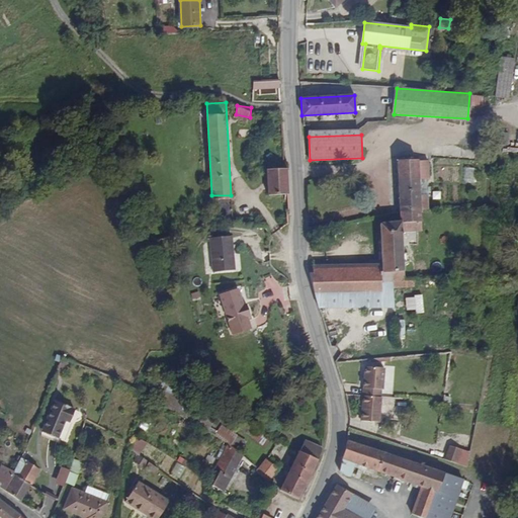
[(418,179),(417,160),(395,160),(398,212),(419,209),(419,196),(418,179)]
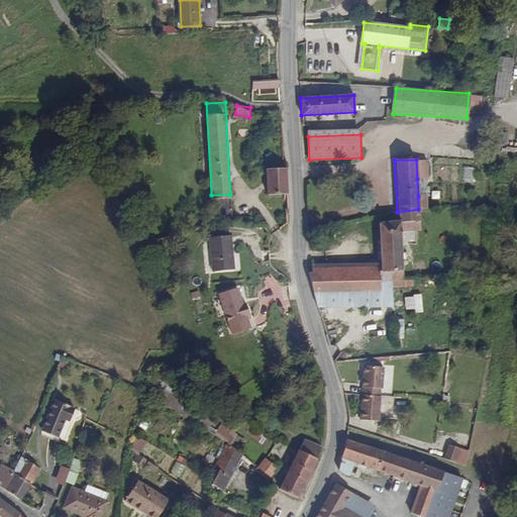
[(429,178),(428,161),(416,160),(417,179),(429,178)]
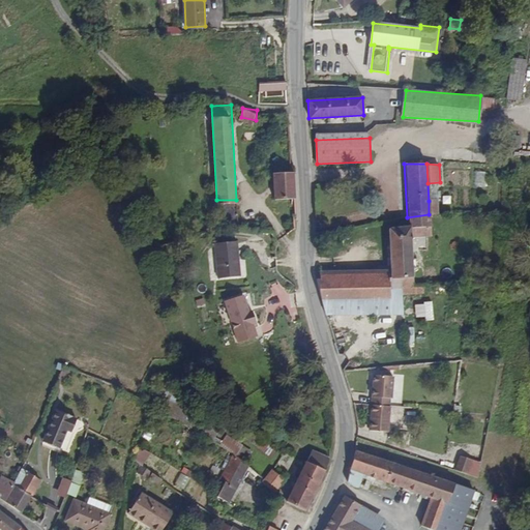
[(292,200),(291,172),(275,172),(275,200),(292,200)]
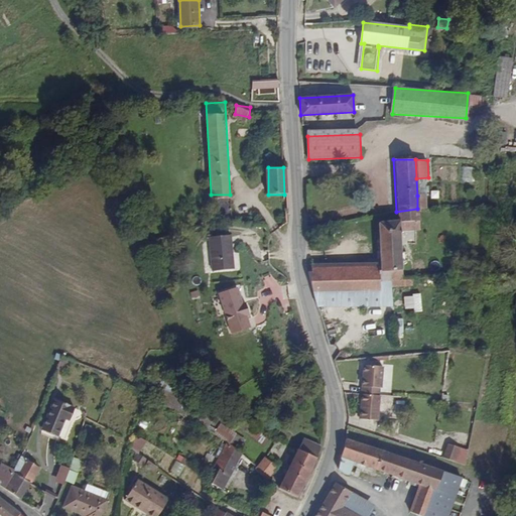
[(231,219),(230,195),(211,195),(213,219),(215,219),(231,219)]
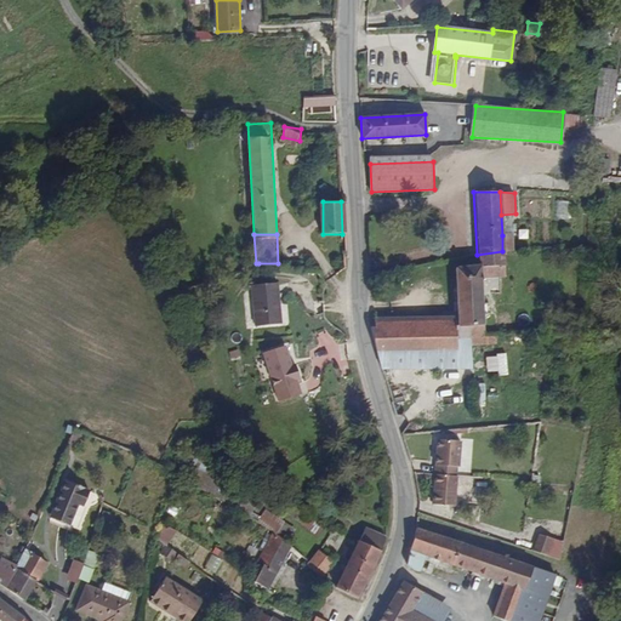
[(513,250),(512,234),(502,235),(502,251),(513,250)]
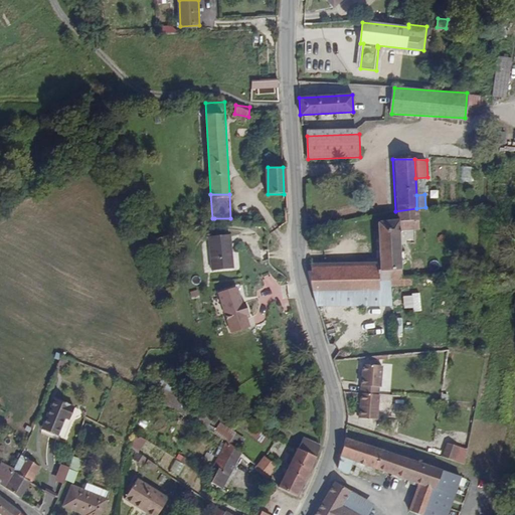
[(418,229),(416,208),(395,211),(395,219),(379,219),(381,258),(381,266),(307,268),(316,303),(391,303),(382,270),(390,269),(390,274),(399,274),(398,230),(418,229)]
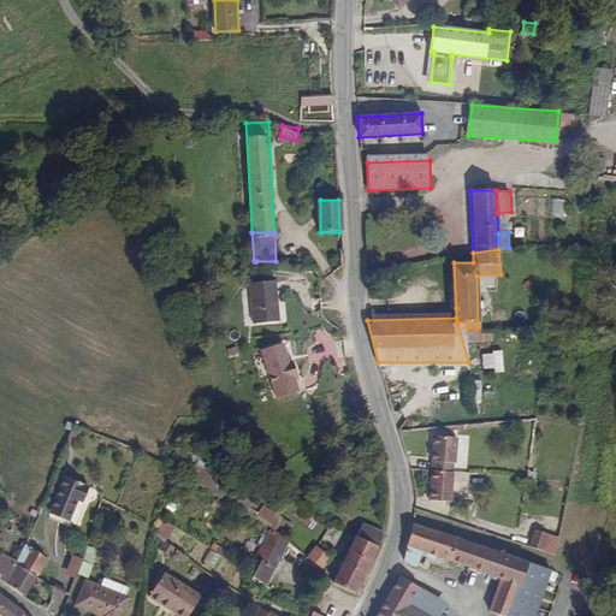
[(272,276),(244,279),(250,321),(276,318),(272,296),(274,296),(272,276)]
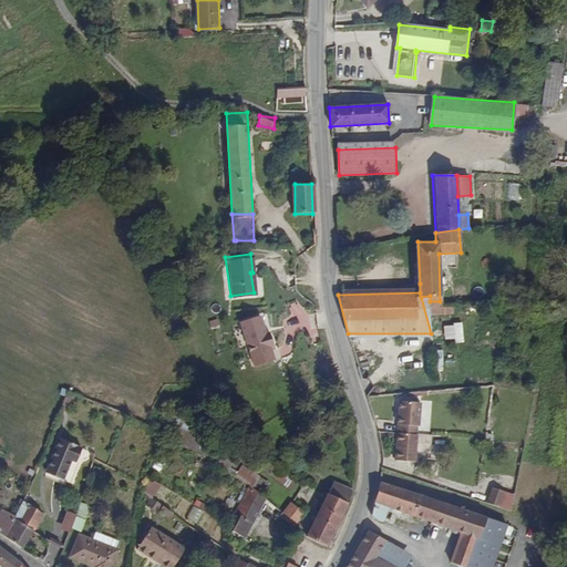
[(420,292),(420,284),(338,286),(338,295),(420,292)]
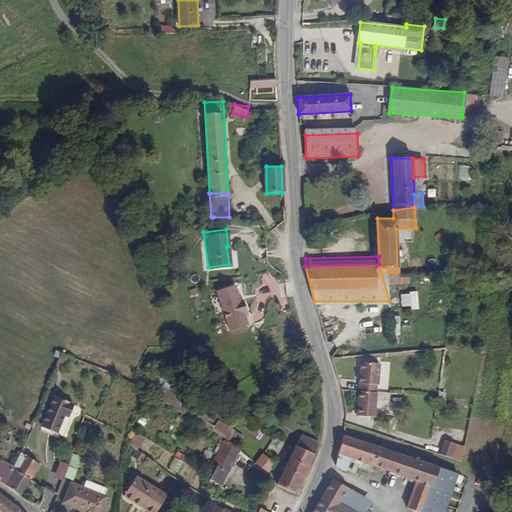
[(235,302),(230,284),(211,290),(223,332),(243,327),(239,314),(242,313),(239,301),(235,302)]
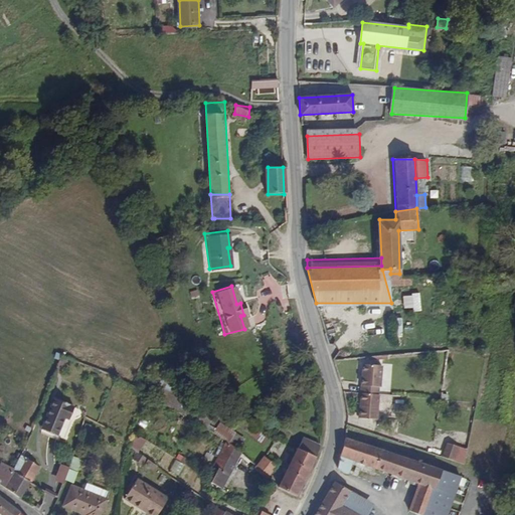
[(393,314),(391,303),(316,303),(319,314),(393,314)]
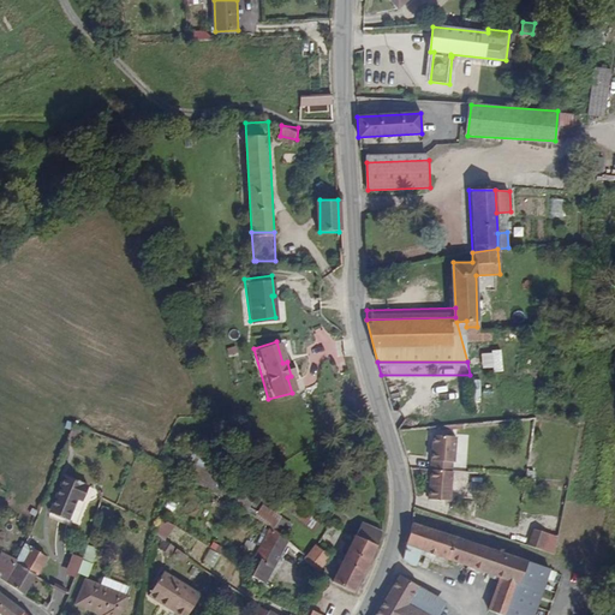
[(75,436),(79,425),(73,423),(69,434),(75,436)]
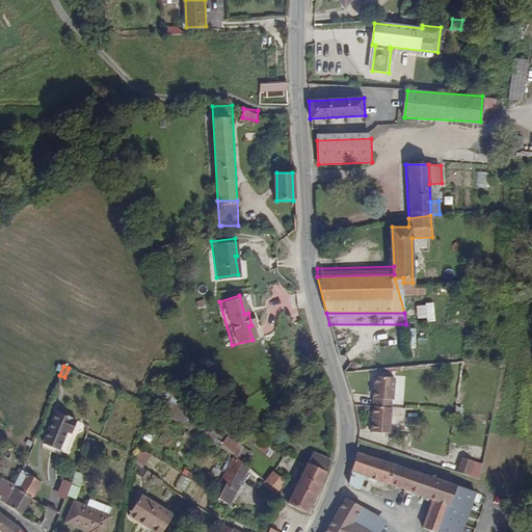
[(395,400),(396,377),(376,376),(374,405),(393,407),(393,400),(395,400)]
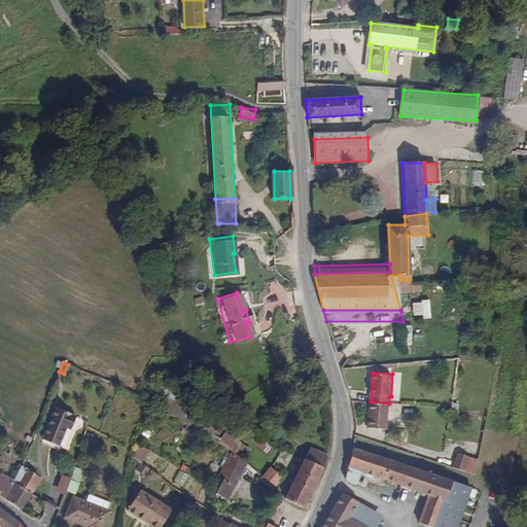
[(388,431),(390,403),(389,403),(371,401),(369,430),(388,431)]
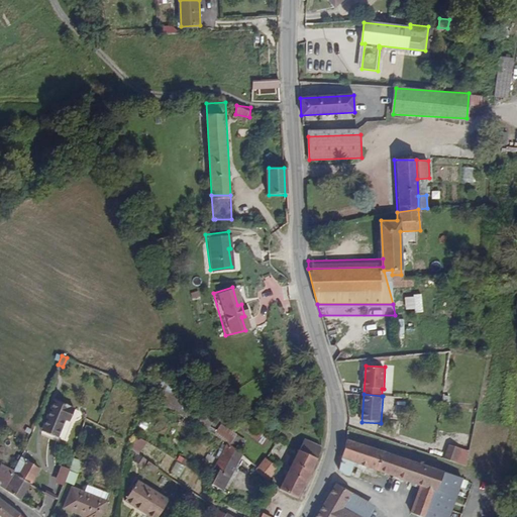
[(58,435),(64,417),(69,419),(74,405),(68,403),(69,402),(53,396),(43,421),(46,422),(43,430),(58,435)]
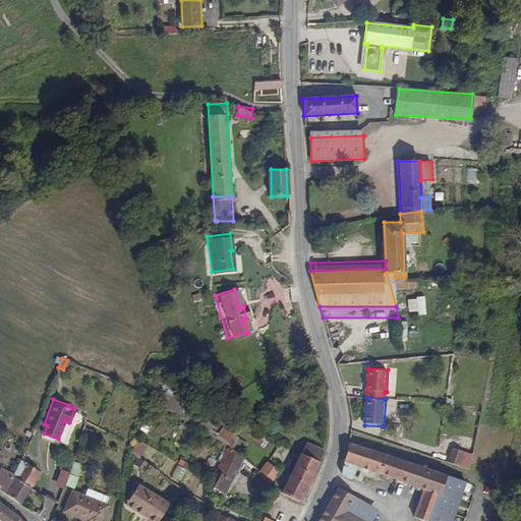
[(367,444),(368,440),(350,433),(348,442),(370,449),(372,445),(367,444)]
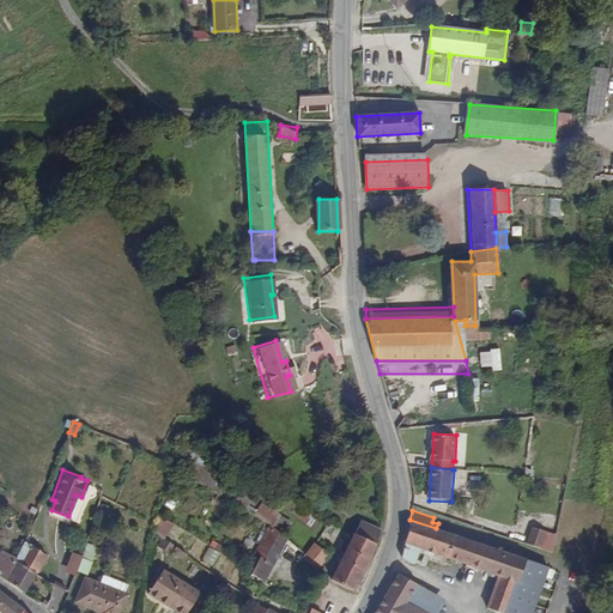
[(436,528),(410,520),(402,554),(413,559),(418,544),(466,562),(497,574),(492,587),(484,606),(503,612),(530,612),(547,565),(436,528)]
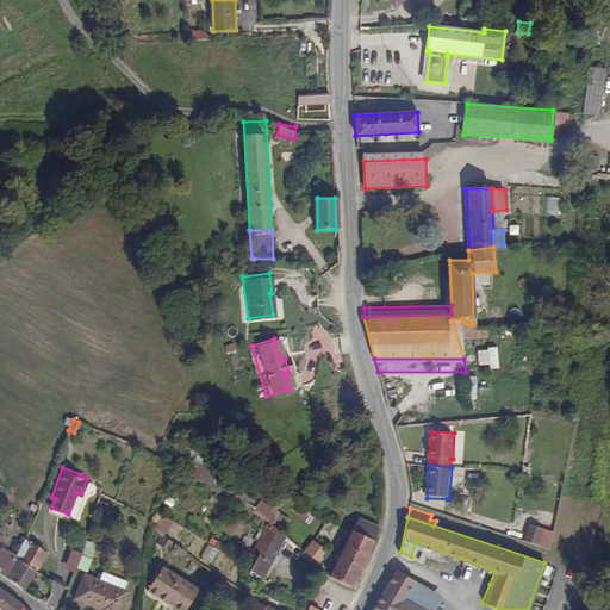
[(350,585),(378,529),(354,520),(328,573),(350,585)]
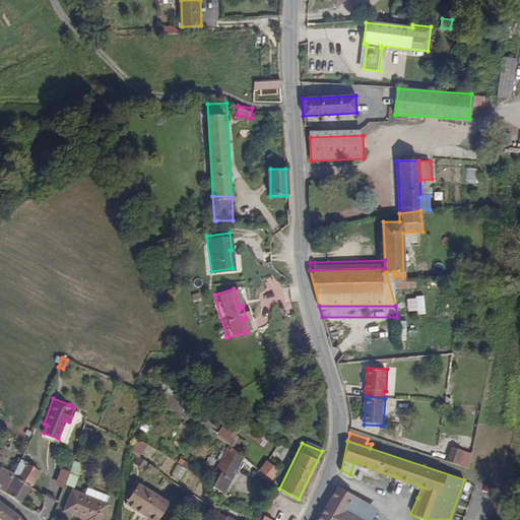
[(223,491),(242,454),(231,445),(217,466),(219,467),(210,483),(223,491)]
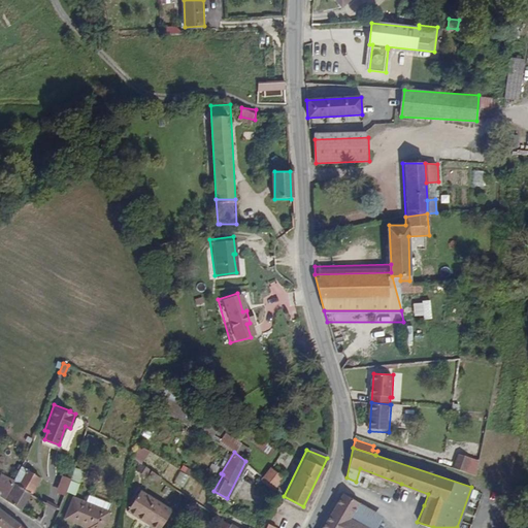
[(20,484),(30,467),(23,463),(17,479),(15,481),(20,484)]
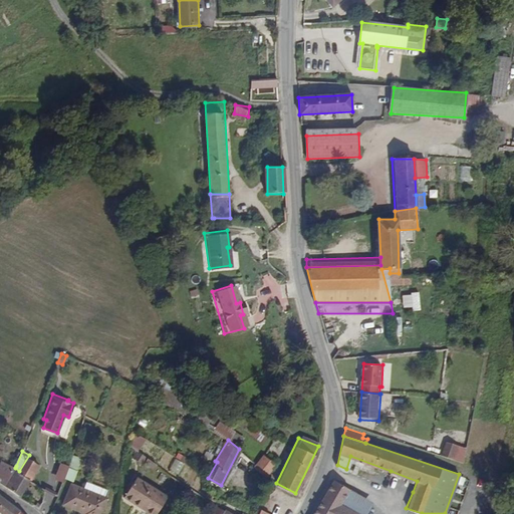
[(266,475),(274,463),(262,454),(256,462),(253,466),(266,475)]
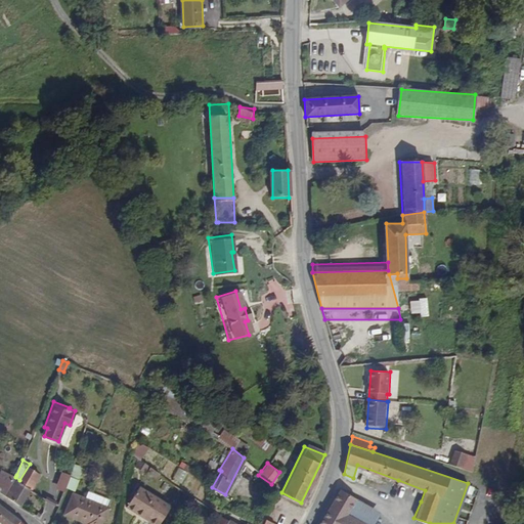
[(33,488),(43,473),(30,464),(19,480),(33,488)]
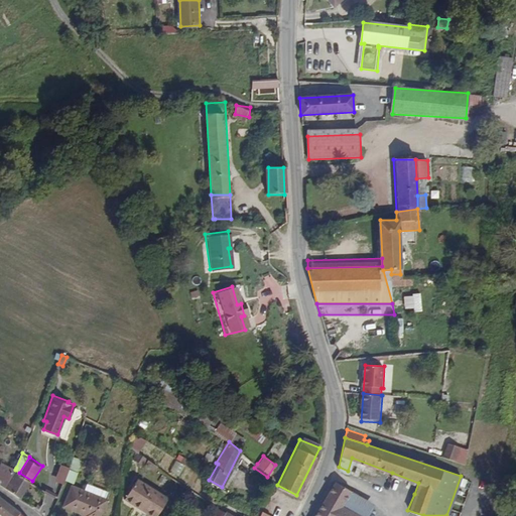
[(254,468),(257,464),(249,458),(246,462),(254,468)]
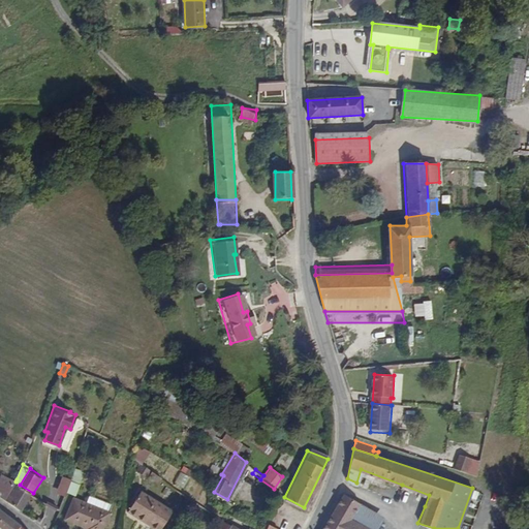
[(16,481),(17,479),(2,472),(0,476),(0,495),(7,501),(16,481)]
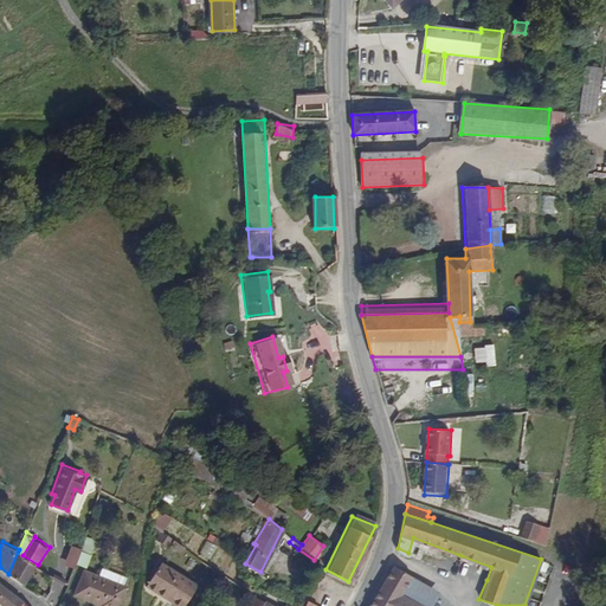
[(90,567),(97,546),(88,542),(81,563),(90,567)]
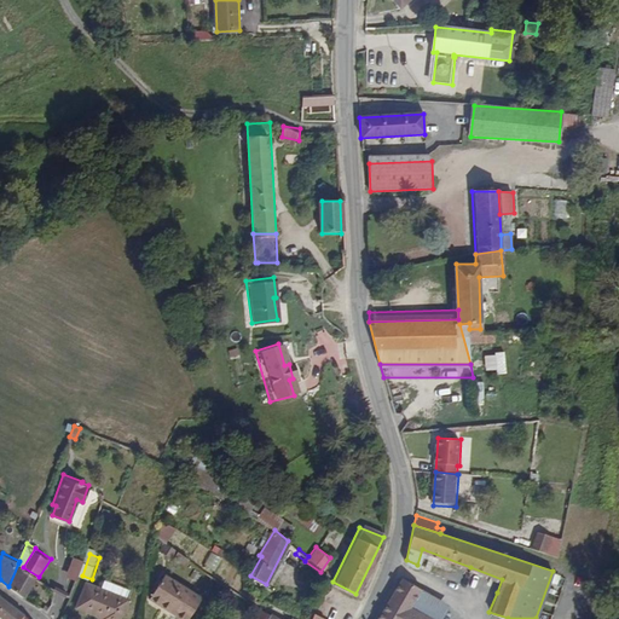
[(25,597),(39,577),(23,567),(18,563),(9,586),(25,597)]
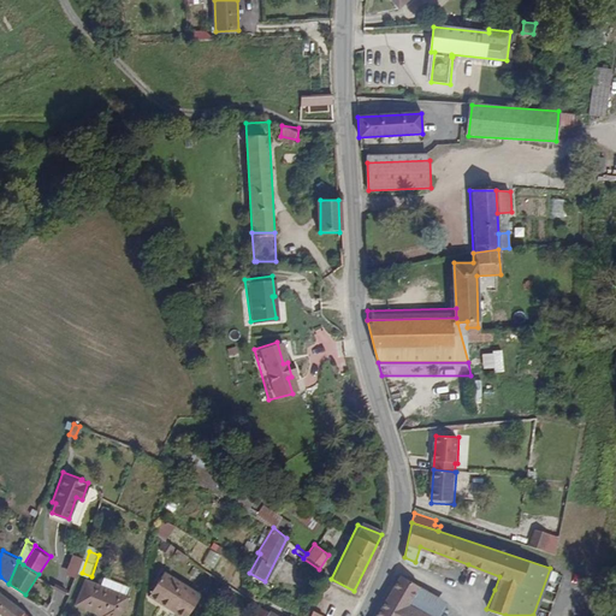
[(495,590),(499,576),(468,564),(463,578),(495,590)]
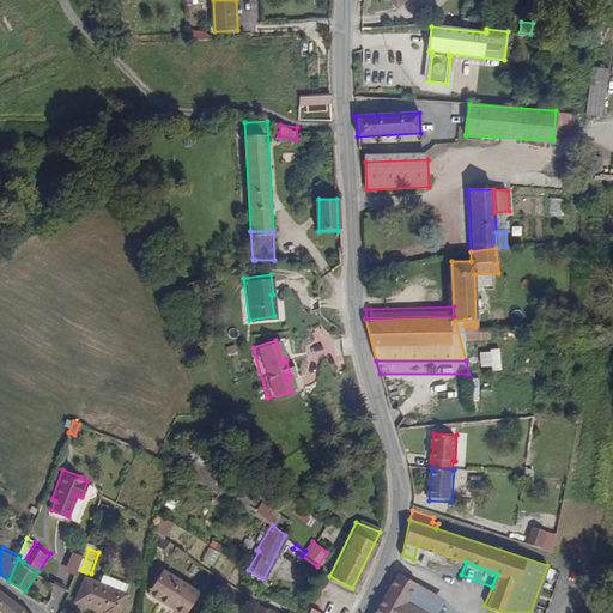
[(113,612),(119,612),(133,574),(108,565),(103,577),(91,574),(82,600),(103,607),(103,610),(113,612)]
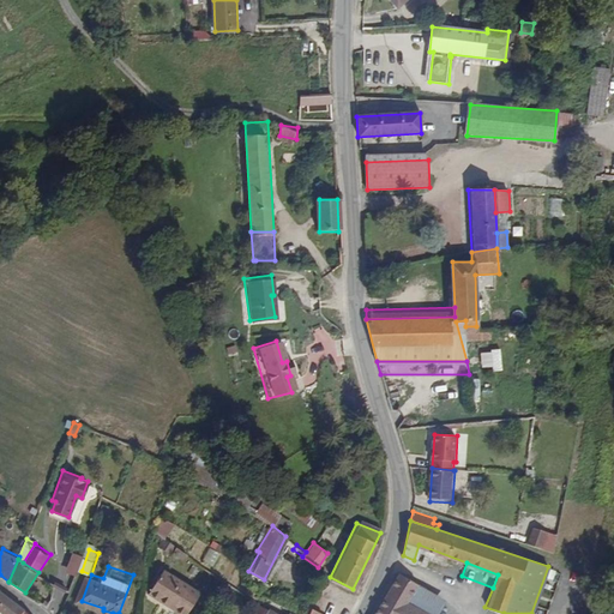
[(410,600),(417,582),(395,571),(373,613),(374,613),(437,613),(438,613),(410,600)]
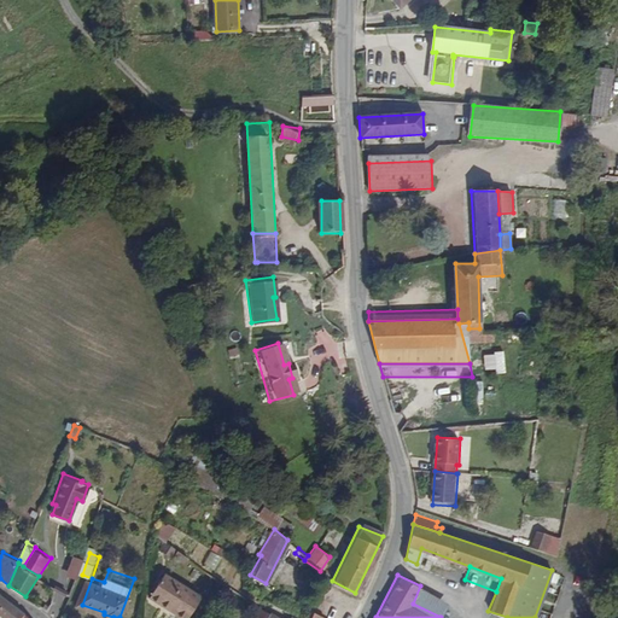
[(180,617),(193,617),(204,598),(164,578),(153,600),(179,612),(176,617),(180,617)]
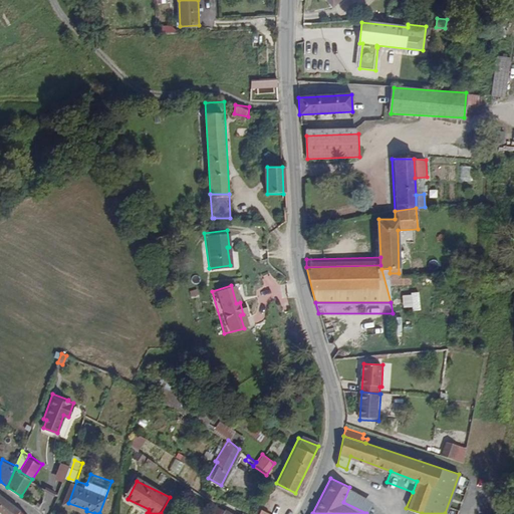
[(373,499),(349,487),(343,502),(366,513),(373,499)]
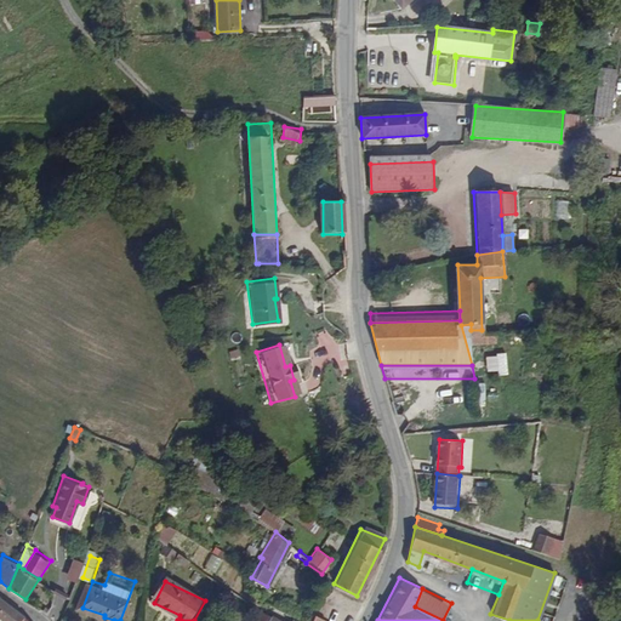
[(22,620),(27,616),(0,597),(0,616),(5,620),(22,620)]
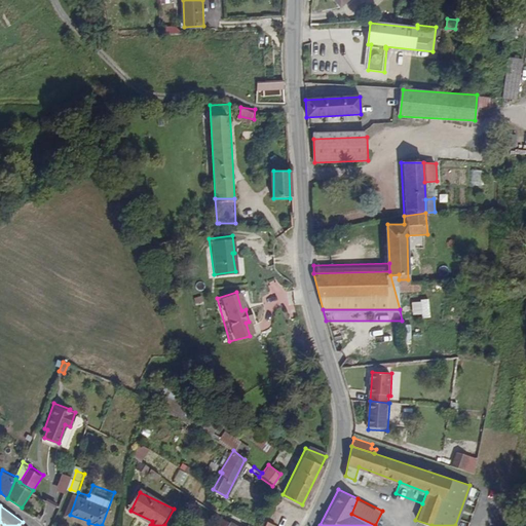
[(152,521),(130,511),(128,515),(150,525),(152,521)]
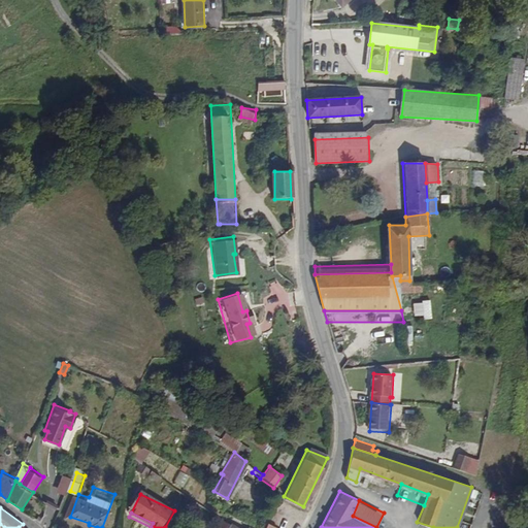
[(276,527),(278,525),(268,519),(264,527),(276,527)]
